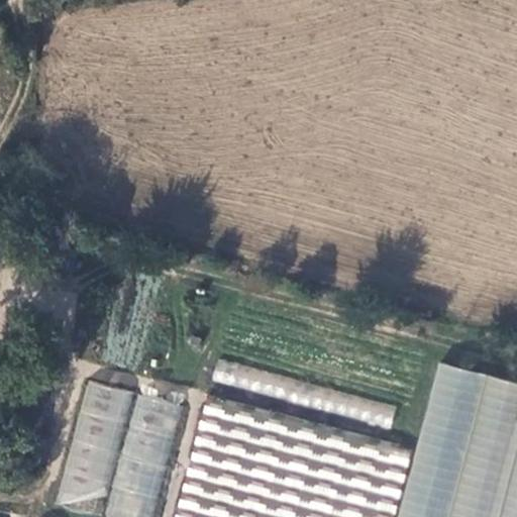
[(150,270),(118,364),(135,369),(167,276),(150,270)]
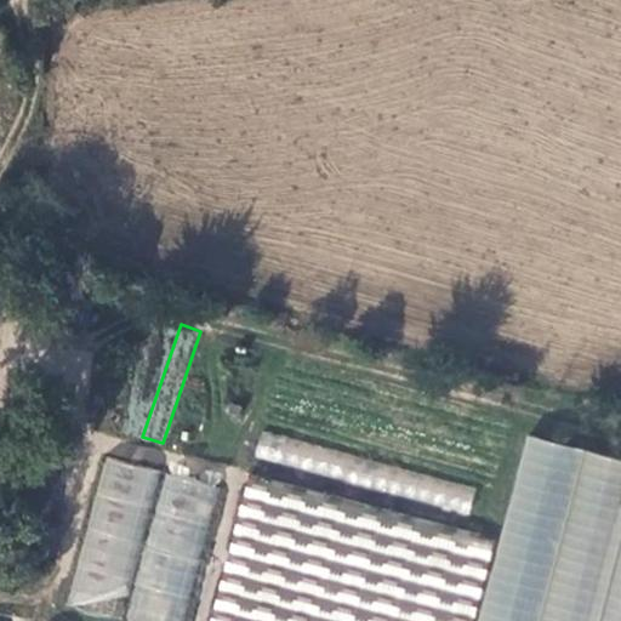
[(60,376),(89,379),(91,352),(62,349),(60,376)]
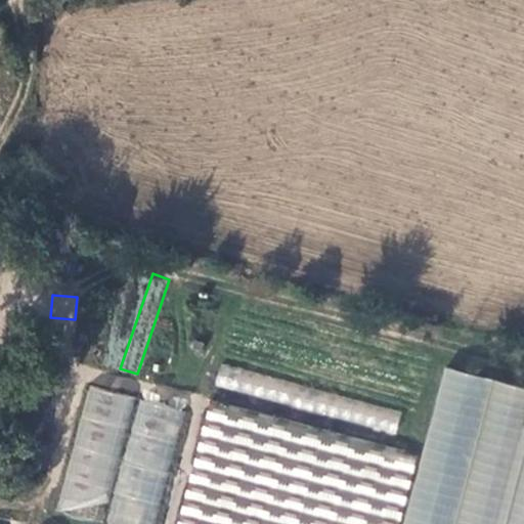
[(523,523),(523,387),(441,367),(402,523),(523,523)]
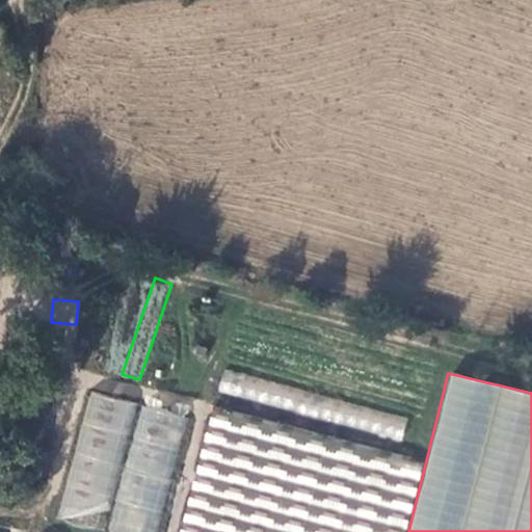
[(222,374),(217,396),(403,435),(408,414),(222,374)]
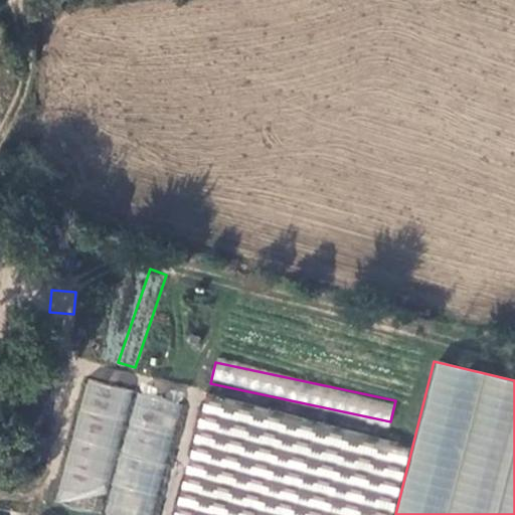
[(154,514),(179,400),(134,391),(134,389),(83,378),(56,503),(104,513),(103,514),(154,514)]
